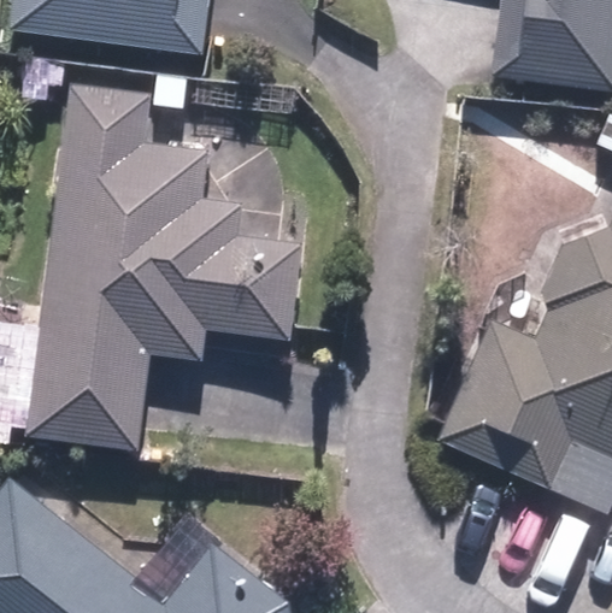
[(13,0),(9,31),(201,56),(207,0),(13,0)]
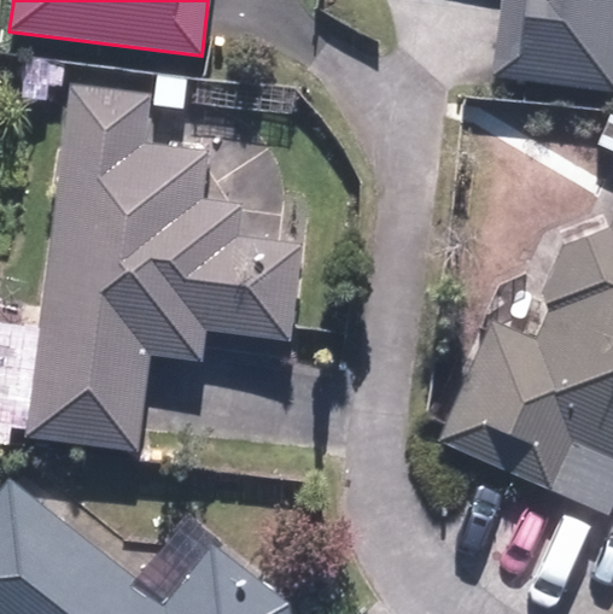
[(502,0),(491,76),(612,92),(612,0),(502,0)]
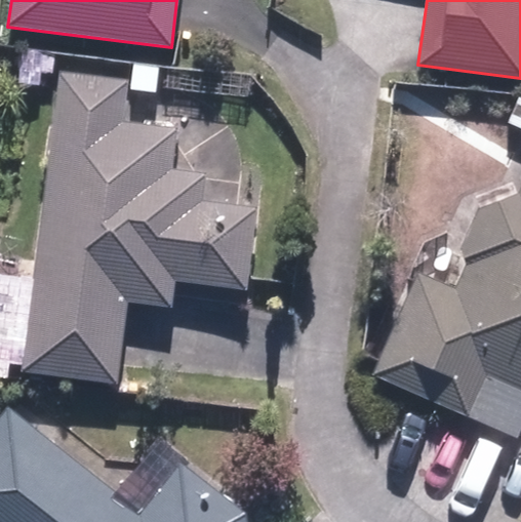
[(128,80),(59,72),(22,372),(117,384),(124,330),(127,303),(170,308),(174,280),(246,289),(256,208),(201,202),(204,173),(170,169),(175,128),(123,122),(128,80)]
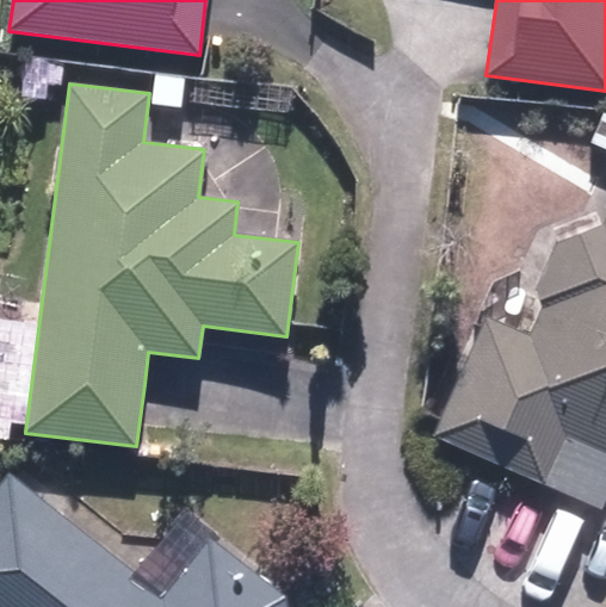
[(605,216),(601,225),(595,206),(543,225),(526,264),(524,286),(537,290),(540,308),(529,336),(486,317),(433,437),(557,490),(601,511),(605,501),(605,216)]
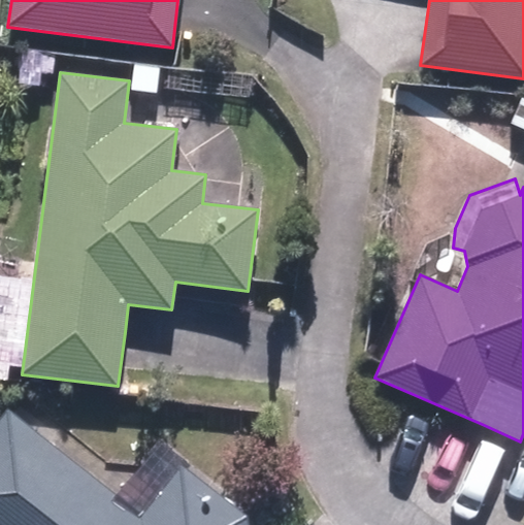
[(8,409),(0,419),(0,524),(246,524),(244,516),(182,466),(142,516),(8,409)]
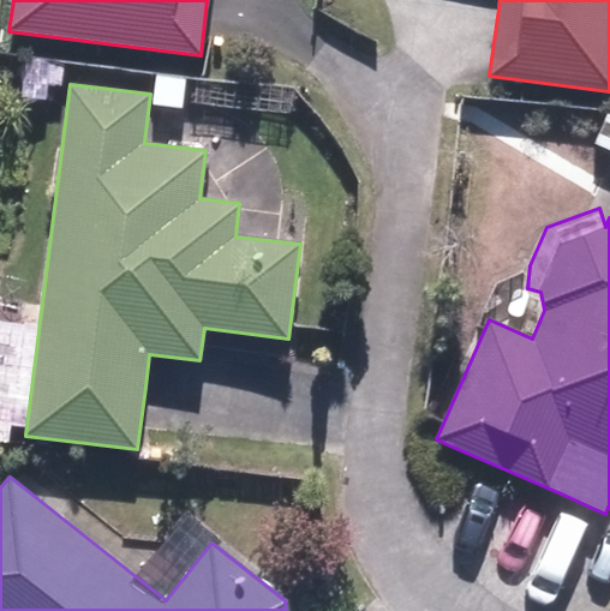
All buildings are outlined.
